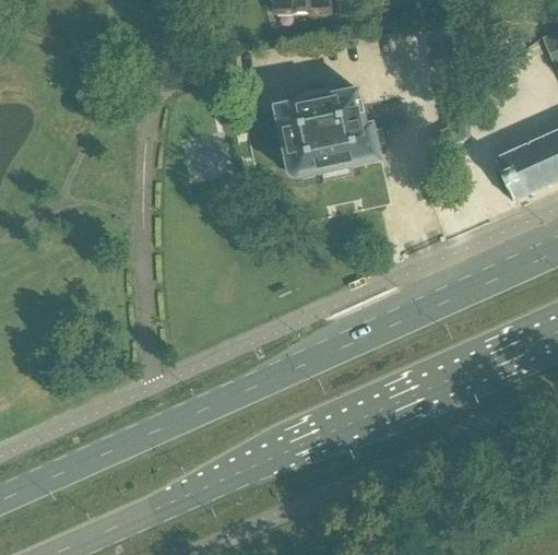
[(273,0),(274,8),(310,7),(310,9),(330,9),(329,0),(273,0)]
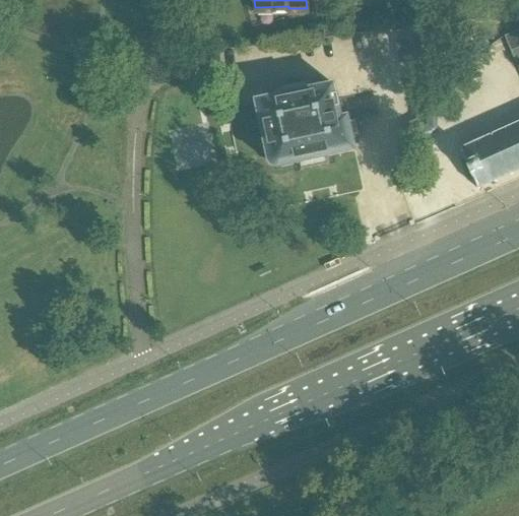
[(485,18),(495,5),(487,0),(482,0),(474,11),(485,18)]
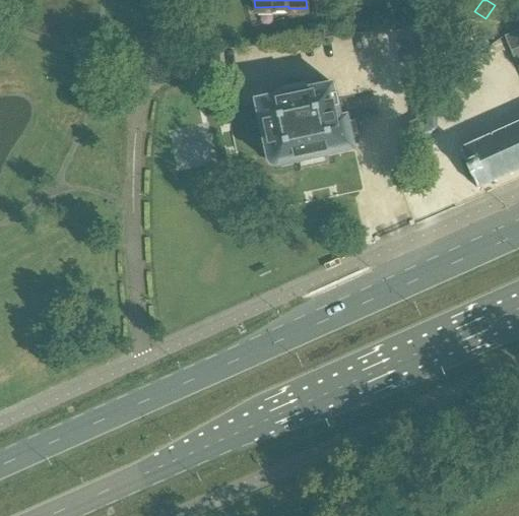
[(395,37),(398,60),(423,58),(419,34),(395,37)]
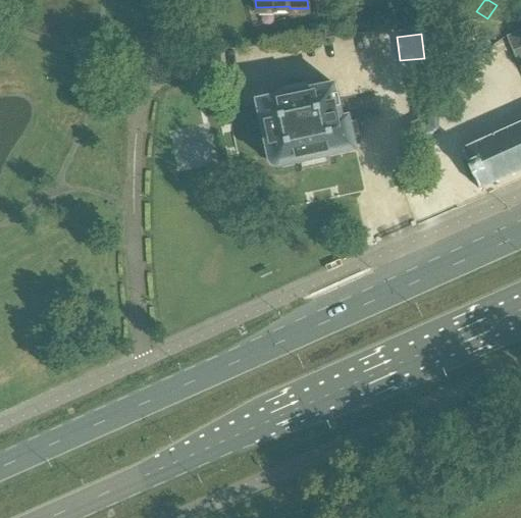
[(520,44),(520,35),(509,40),(512,48),(520,44)]
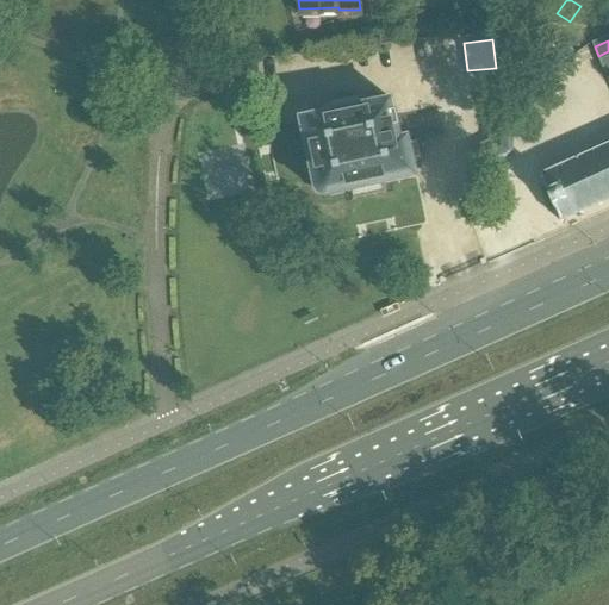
[(608,51),(598,56),(604,72),(608,69),(608,51)]
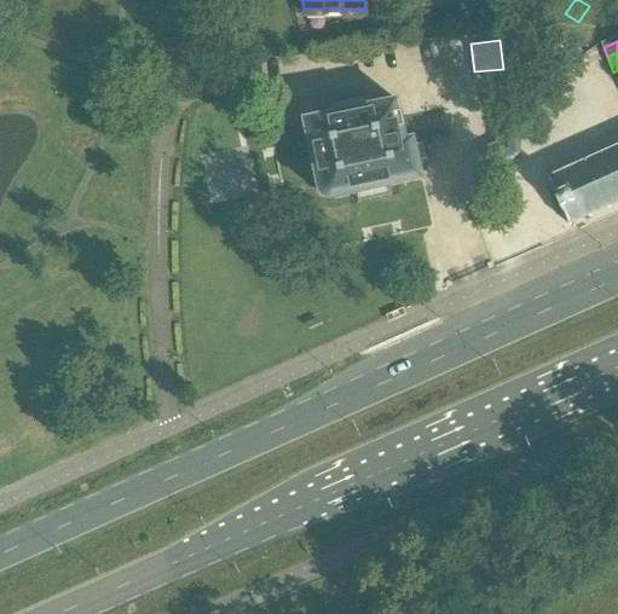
[(405,138),(397,97),(371,103),(370,99),(358,99),(342,102),(329,109),(329,111),(305,117),(311,145),(310,149),(311,157),(315,160),(319,187),(322,192),(327,195),(331,195),(356,190),(357,200),(391,192),(388,183),(421,175),(417,160),(426,157),(422,139),(414,142),(413,135),(405,138)]
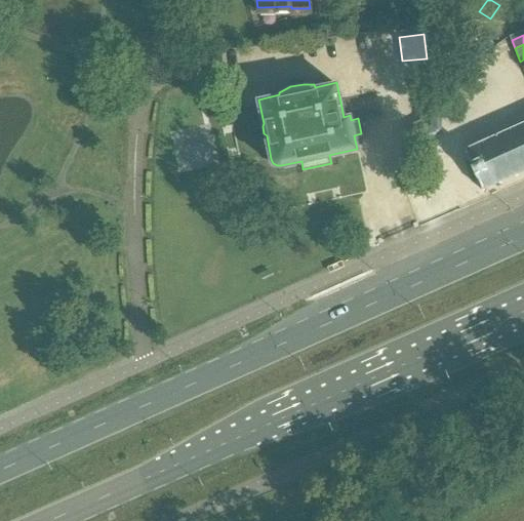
[(412,142),(438,129),(437,102),(418,102),(420,118),(405,125),(412,142)]
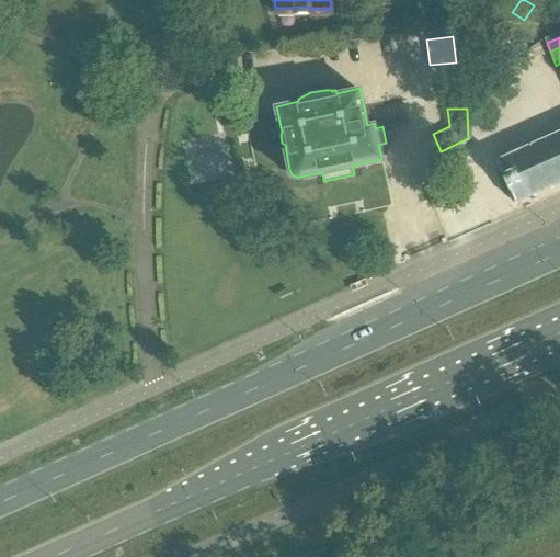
[(513,151),(496,159),(499,163),(501,170),(500,170),(502,175),(503,175),(506,182),(505,183),(507,189),(509,189),(514,199),(530,191),(532,192),(532,193),(535,192),(534,190),(548,183),(549,185),(550,184),(552,184),(551,182),(559,178),(559,131),(550,135),(550,134),(548,134),(547,135),(548,136),(541,139),(534,143),(533,141),(530,143),(532,144),(521,148),(516,150),(515,149),(514,149),(513,150),(513,151)]
